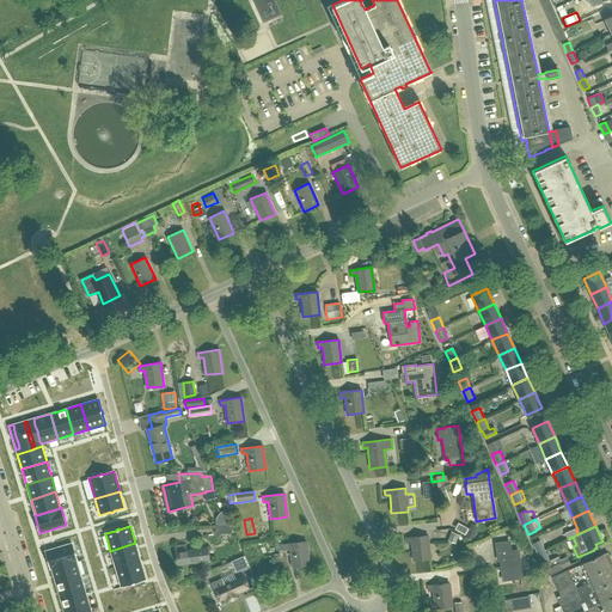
[(429,560),(427,536),(405,538),(407,544),(411,543),(414,561),(429,560)]
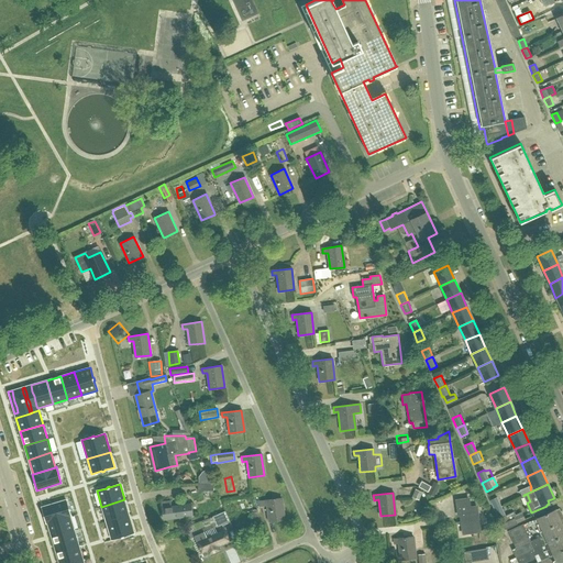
[(454,510),(467,507),(464,494),(451,498),(454,510)]
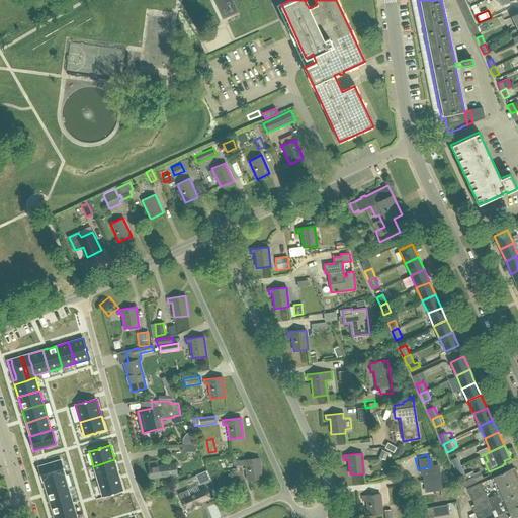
[(454,469),(461,466),(457,457),(450,460),(454,469)]
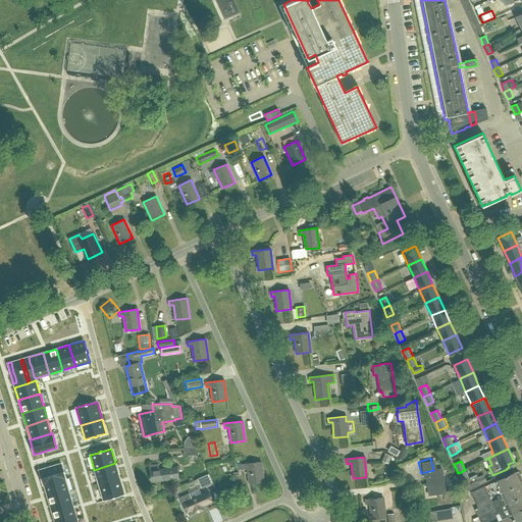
[(263,481),(261,462),(243,464),(243,469),(247,468),(249,483),(263,481)]
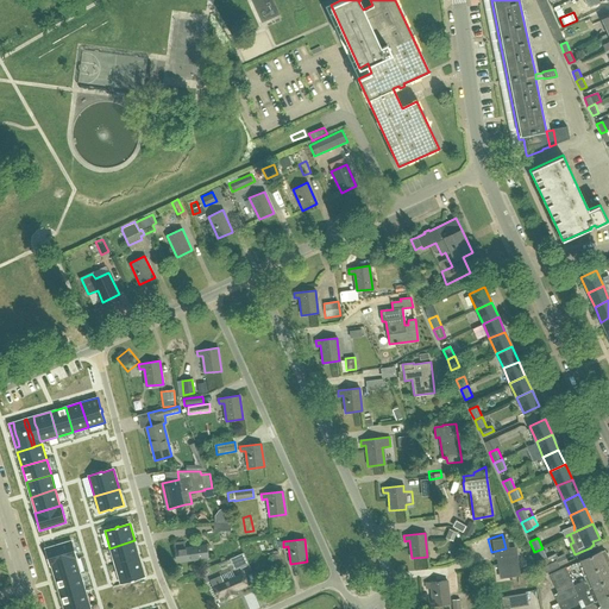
[(135,540),(110,548),(114,564),(139,557),(135,540)]
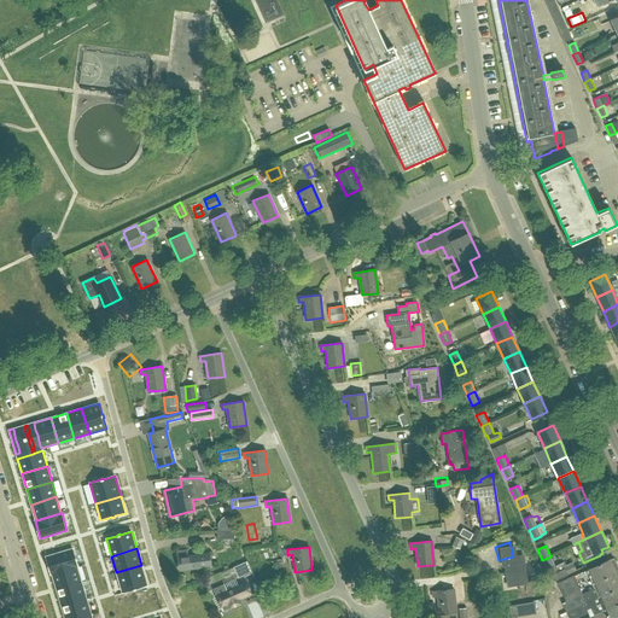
[(73,549),(46,557),(51,575),(52,575),(52,573),(76,566),(77,567),(77,566),(73,549)]
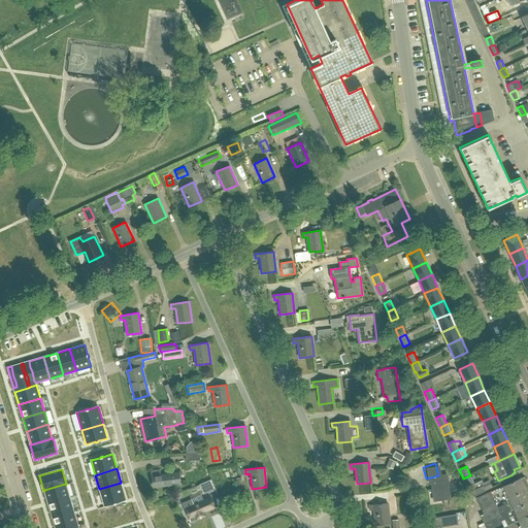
[(161,475),(160,469),(151,470),(153,486),(180,483),(179,473),(161,475)]
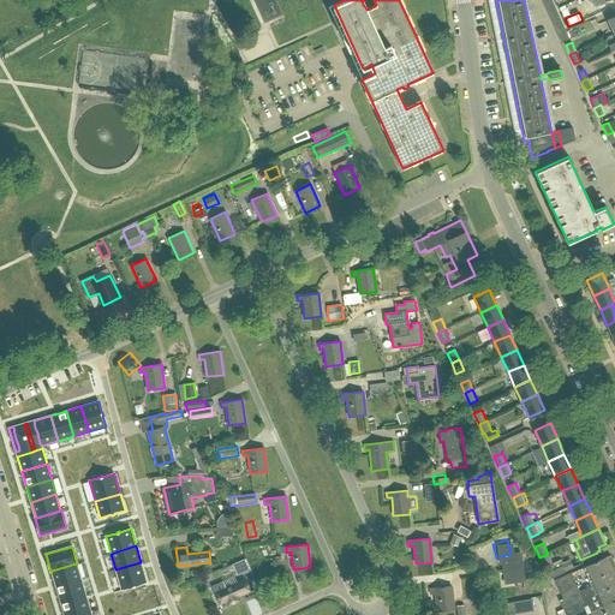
[(475,562),(479,560),(475,549),(470,551),(475,562)]
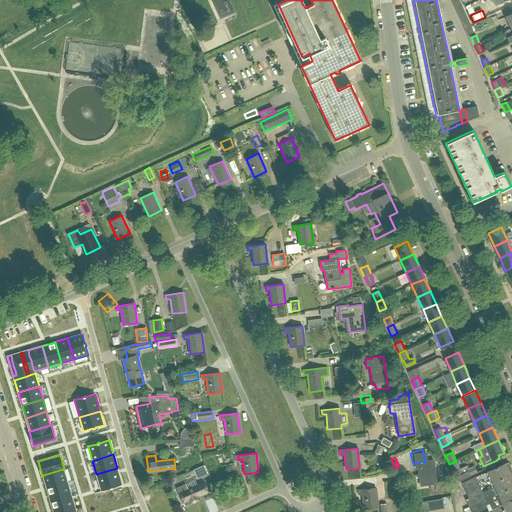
[(424,467),(418,468),(421,485),(436,483),(433,461),(423,462),(424,467)]
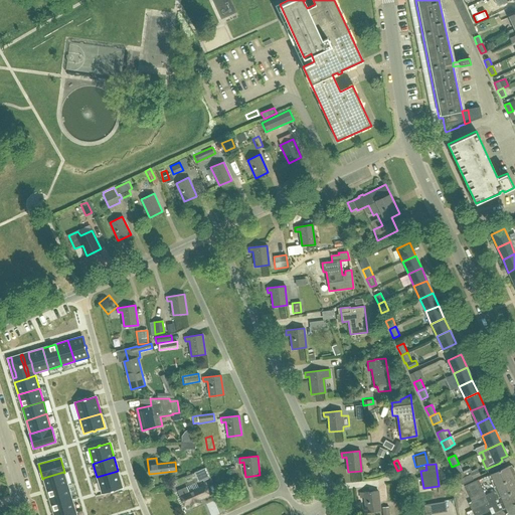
[(459,464),(452,467),(456,475),(463,472),(459,464)]
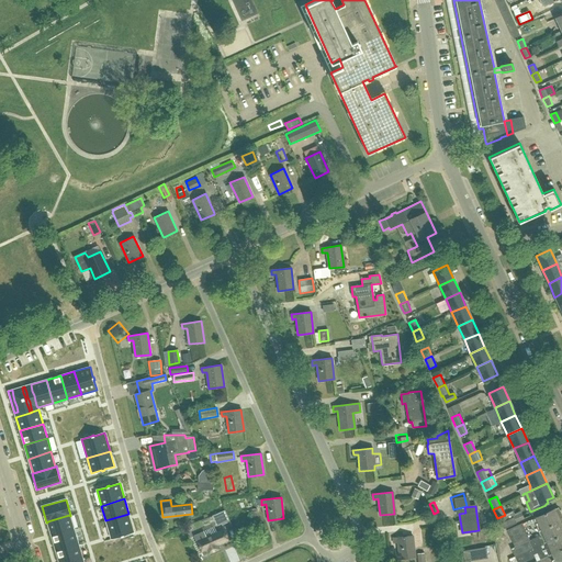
[(561,519),(561,517),(561,515),(559,509),(558,510),(557,508),(532,519),(538,531),(561,519)]
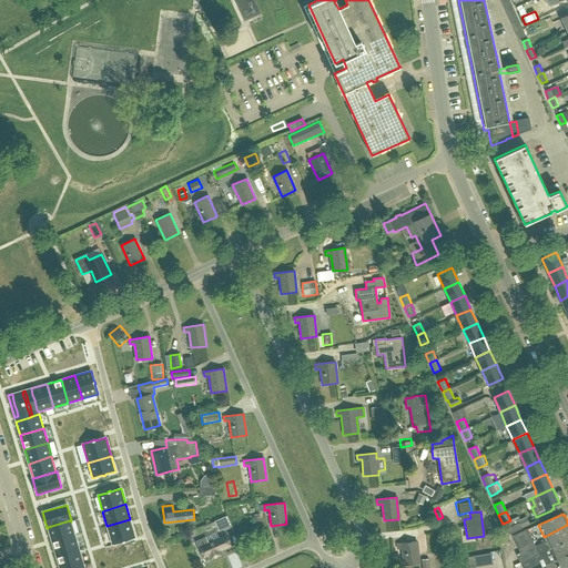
[(224,530),(232,527),(227,516),(214,521),(219,531),(223,529),(224,530)]
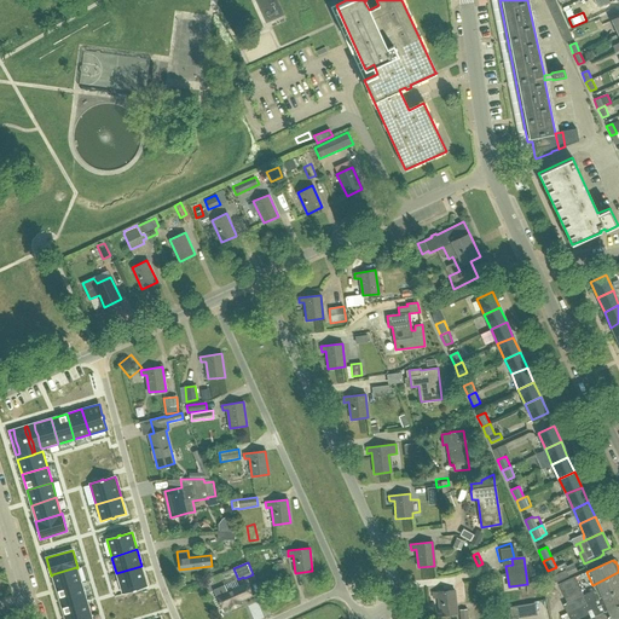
[(142,566),(116,573),(122,594),(133,590),(134,591),(137,590),(137,589),(148,586),(142,566)]
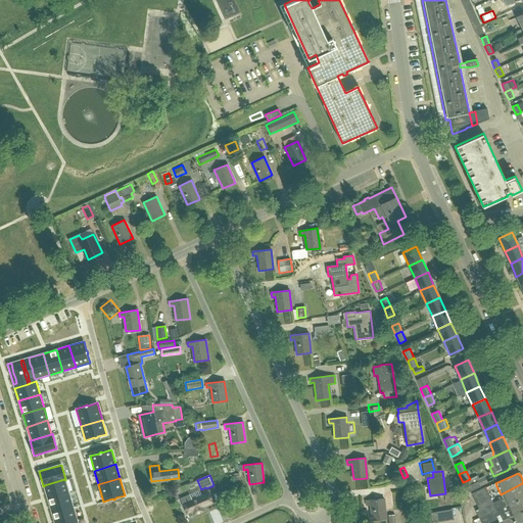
[(64,479),(44,485),(44,486),(47,497),(68,491),(65,480),(64,479)]
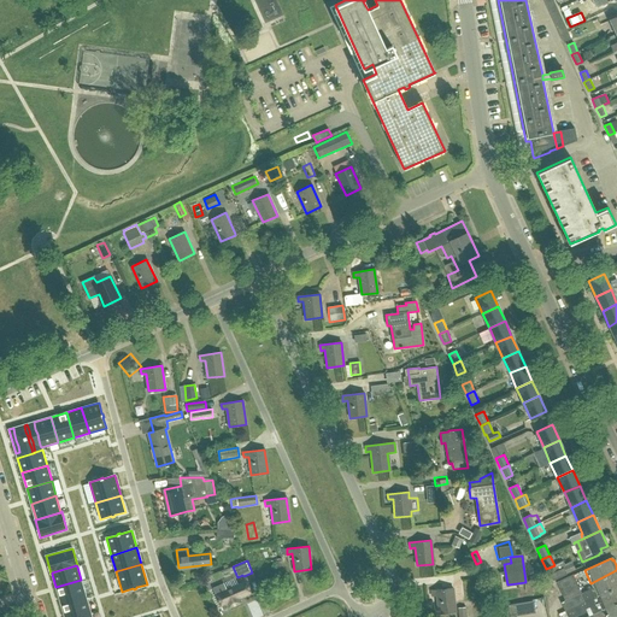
[(563,568),(550,575),(552,581),(565,574),(563,568)]
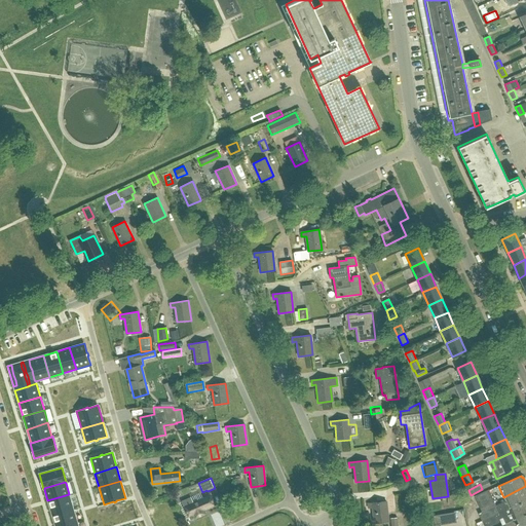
[(525,486),(503,497),(505,501),(495,505),(479,514),(482,521),(509,509),(525,499),(525,486)]
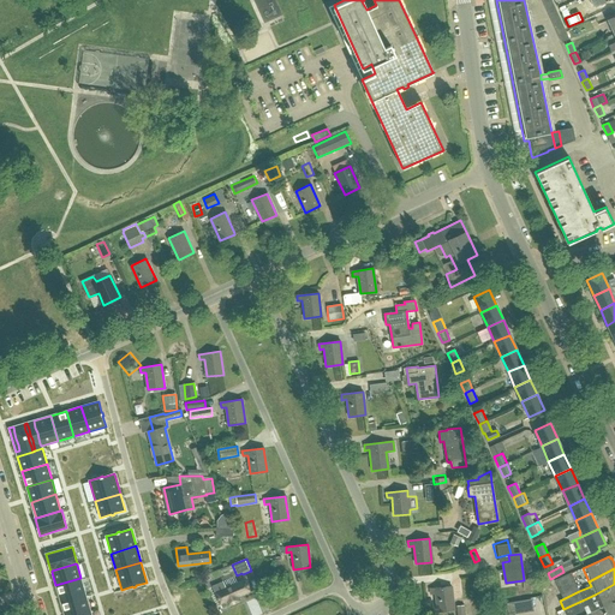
[(571,573),(555,580),(559,587),(574,580),(571,573)]
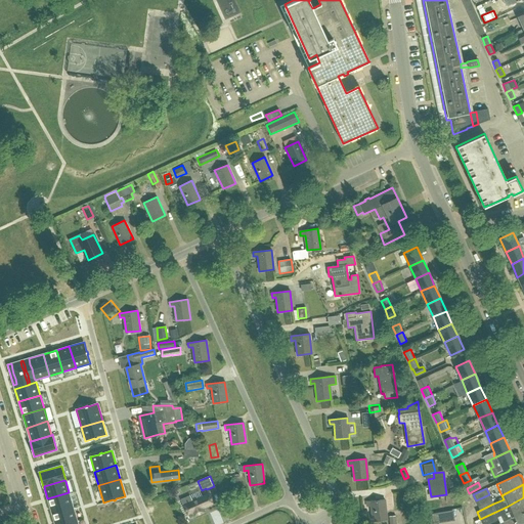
[(69,492),(47,498),(51,513),(73,507),(69,492)]
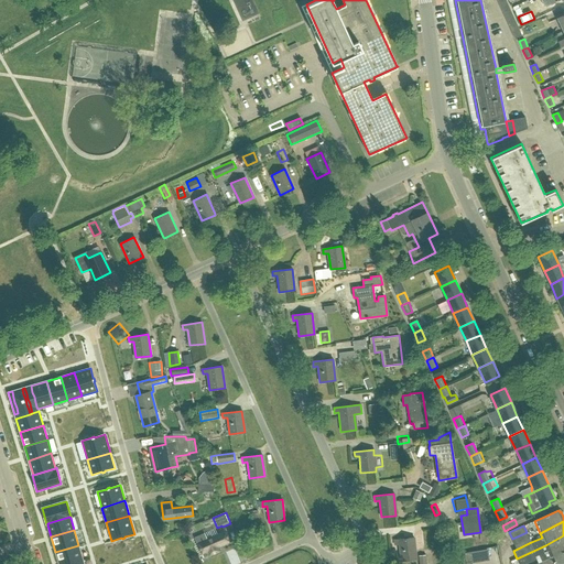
[(229,541),(225,532),(207,540),(205,533),(195,538),(204,557),(219,551),(217,546),(229,541)]
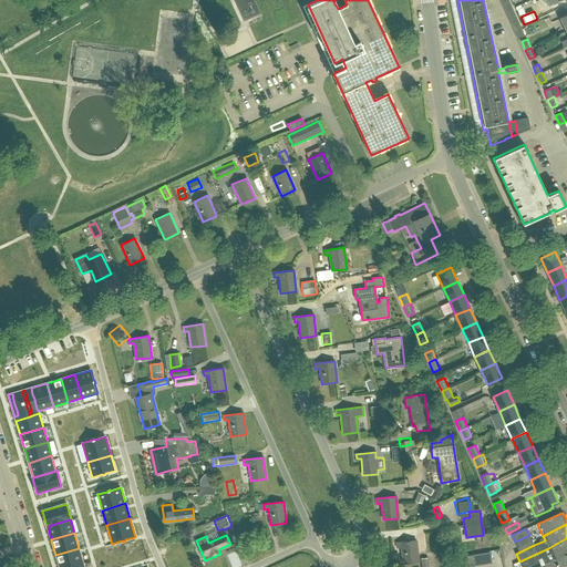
[(517,547),(532,540),(529,535),(515,542),(517,547)]
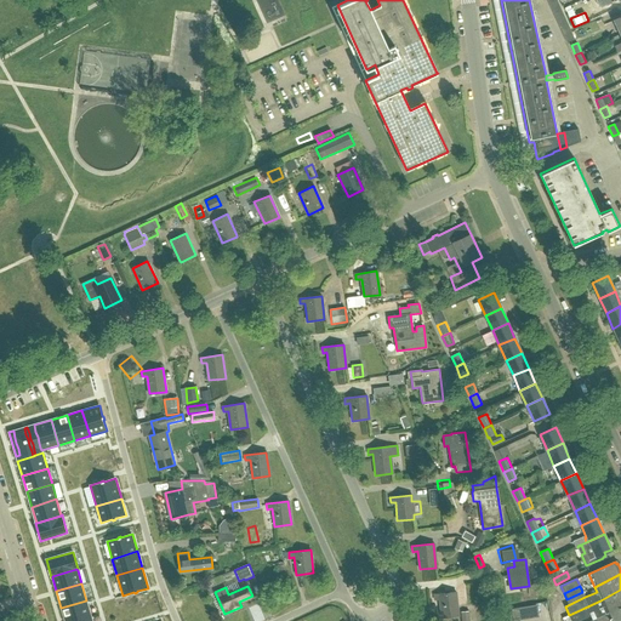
[(620,590),(600,600),(607,614),(620,605),(620,590)]
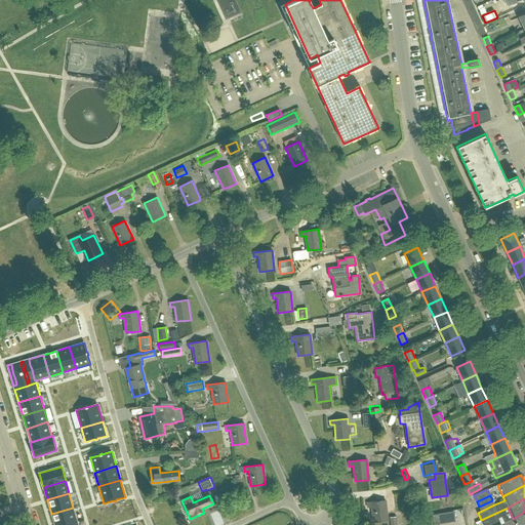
[(387,521),(385,500),(367,502),(367,507),(371,507),(372,522),(387,521)]
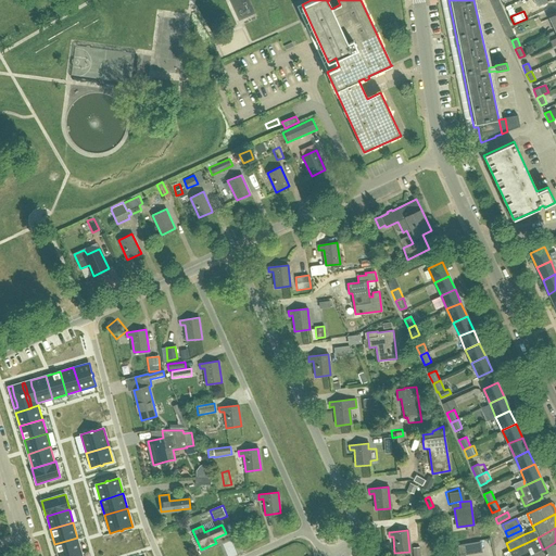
[(77,538),(54,544),(58,555),(70,555),(81,553),(77,538)]
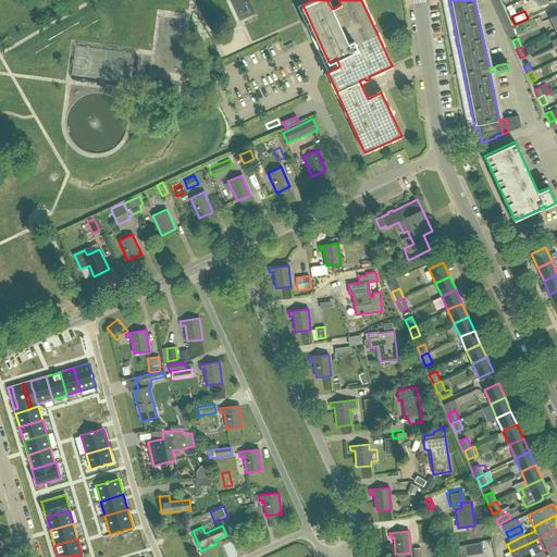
[(532,547),(535,554),(544,551),(539,539),(510,552),(512,556),(516,556),(531,551),(530,548),(532,547)]
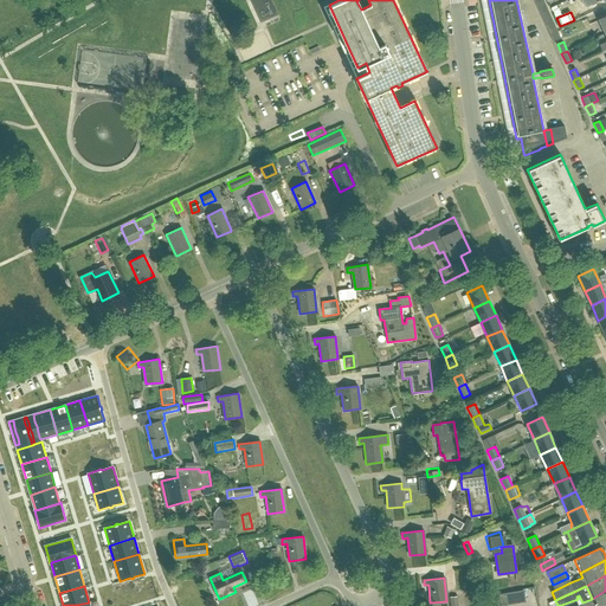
[(605,605),(605,591),(592,599),(582,603),(574,605),(593,605),(595,605),(594,605),(605,605)]
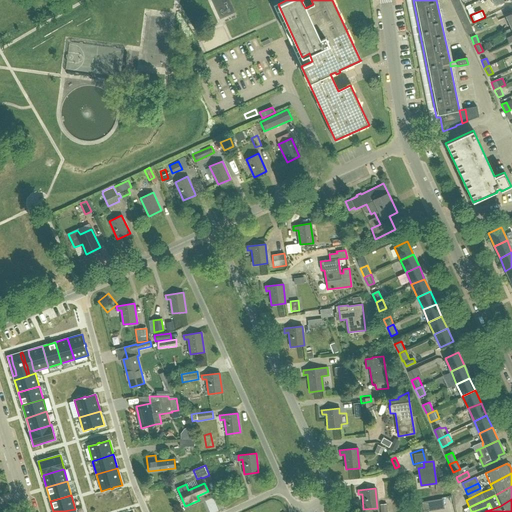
[(435,501),(422,503),(422,506),(422,511),(423,511),(428,510),(428,511),(437,511),(435,501)]
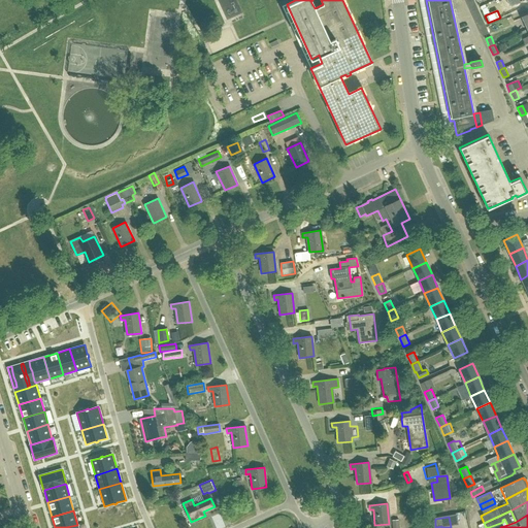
[(392,527),(406,527),(407,527),(413,526),(411,518),(392,520),(392,527)]
